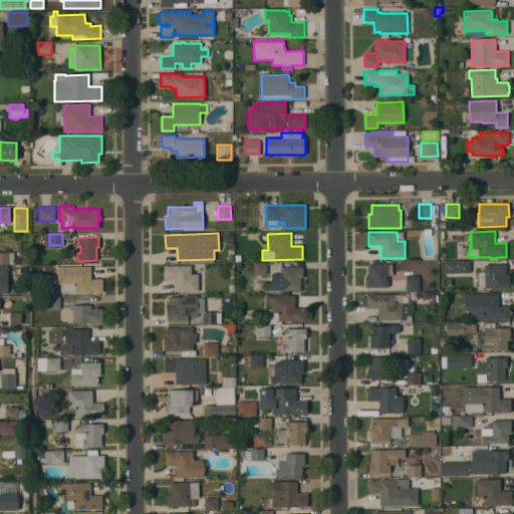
[(0,266),(0,252),(14,252),(14,264),(8,264),(8,266),(0,266)]
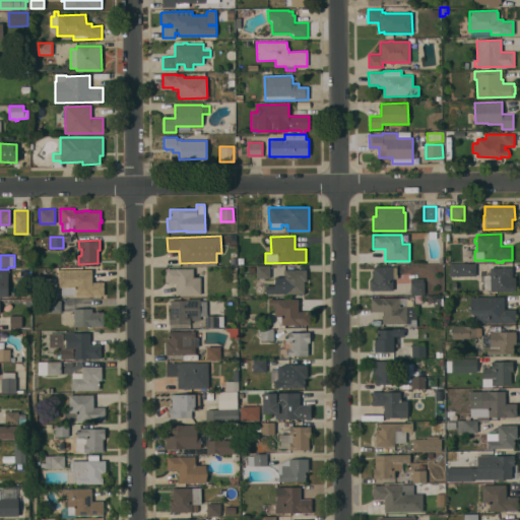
[(449,264),(475,264),(475,275),(450,276),(449,264)]
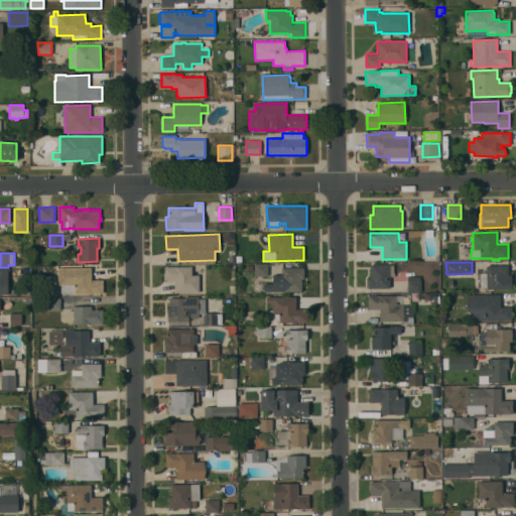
[(254,264),(267,264),(268,276),(254,276),(254,264)]
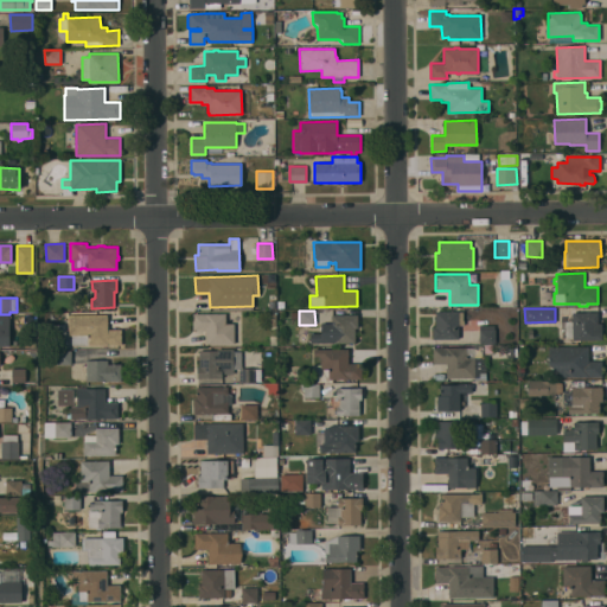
[(458,311),(459,339),(433,339),(433,327),(435,327),(435,312),(458,311)]
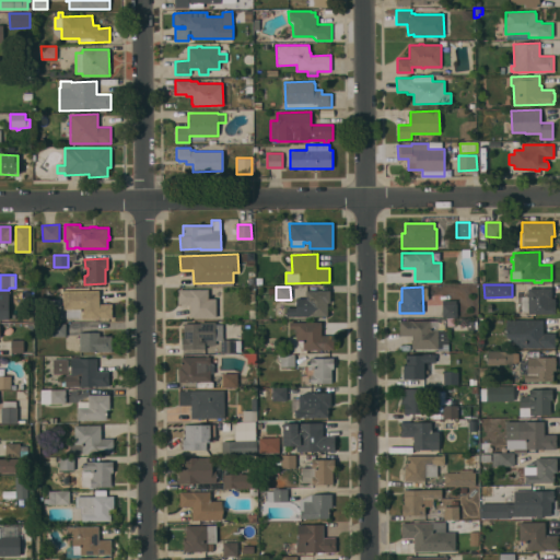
[(527,288),(551,288),(551,299),(556,299),(556,314),(527,314),(527,288)]
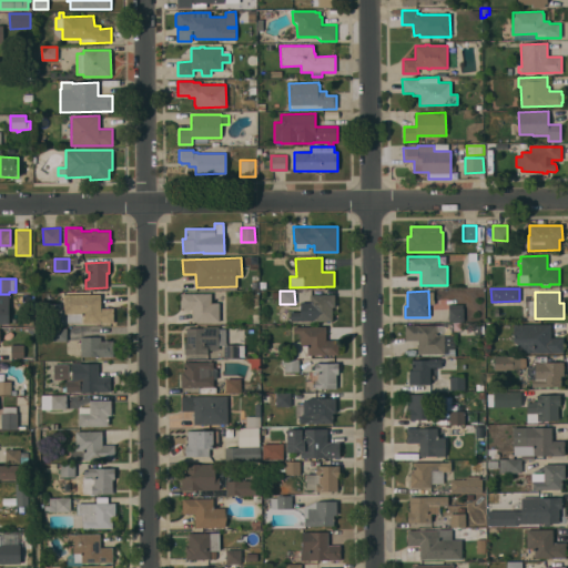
[(219,322),(193,322),(193,308),(180,308),(180,293),(211,293),(211,303),(219,303),(219,321),(219,322)]
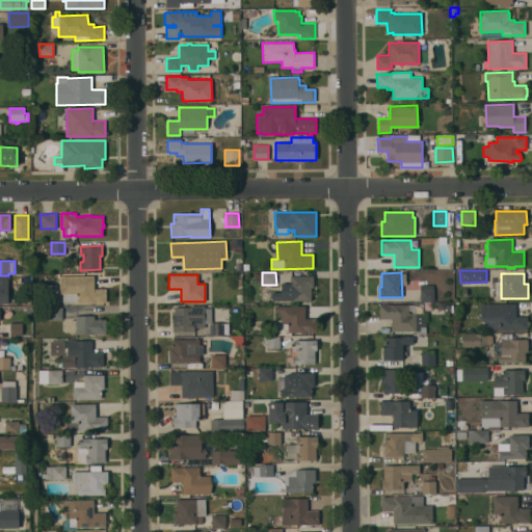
[(8,303),(0,303),(0,275),(8,275),(8,303)]
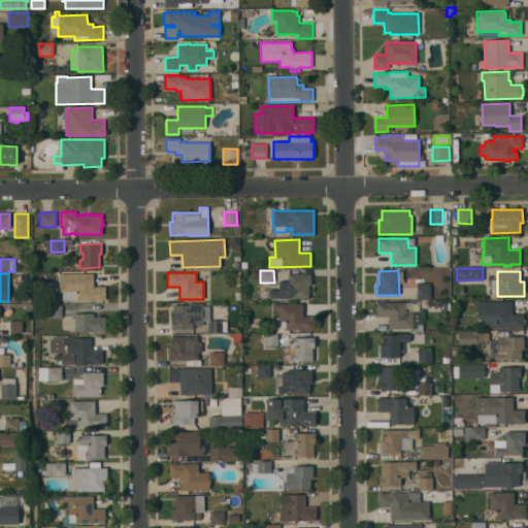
[(59,274),(94,273),(94,287),(105,286),(105,300),(93,300),(93,302),(86,302),(86,300),(62,300),(62,292),(60,292),(59,274)]
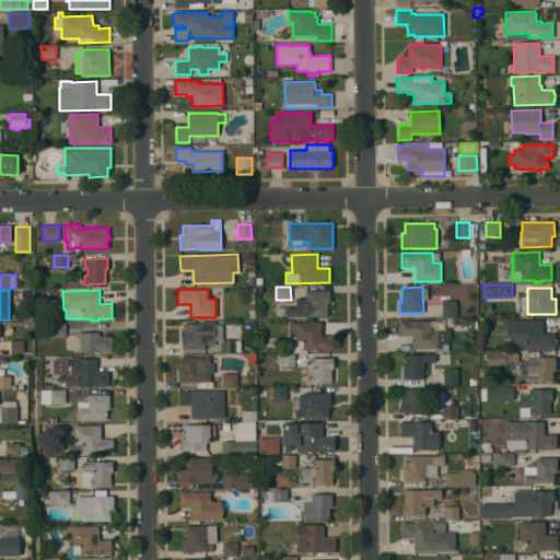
[(306,290),(329,290),(329,302),(327,303),(327,316),(287,316),(287,308),(296,307),(296,299),(306,298),(306,290)]
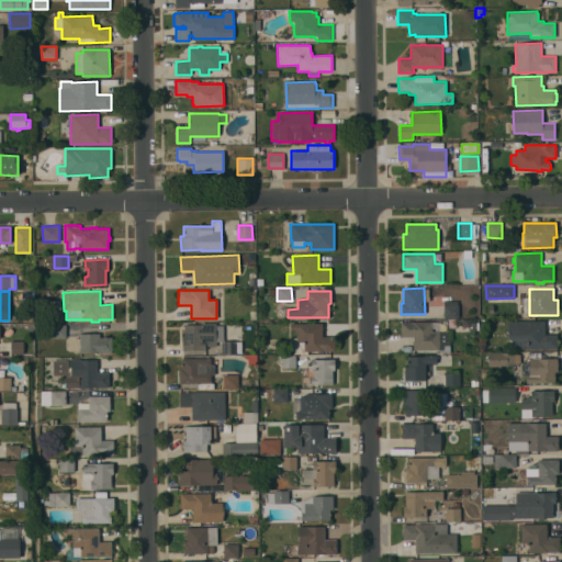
[(444,302),(458,301),(458,318),(444,318),(444,305),(444,302)]
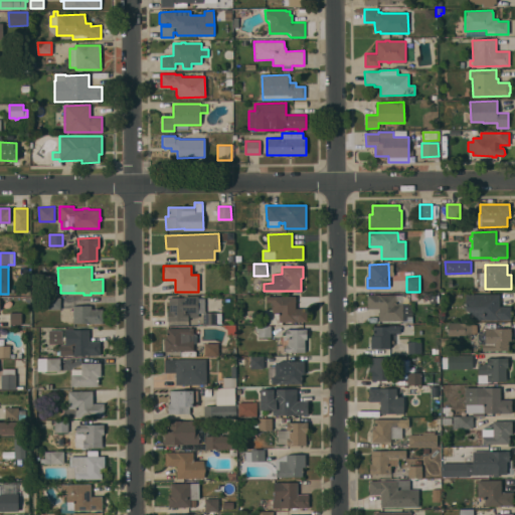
[(399,323),(402,323),(402,321),(379,321),(379,309),(367,309),(367,295),(401,295),(401,294),(408,293),(409,304),(412,304),(412,323),(413,323),(413,324),(399,324),(399,323)]
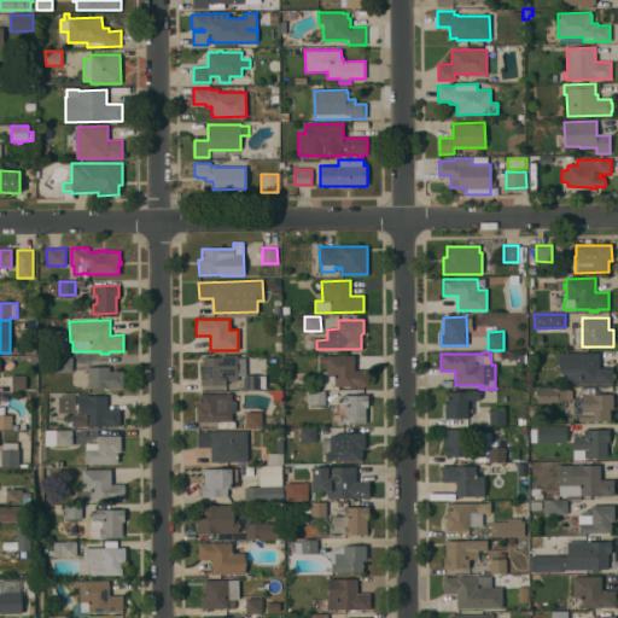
[(613,367),(613,384),(563,384),(563,372),(559,372),(559,353),(599,353),(599,367),(613,367)]
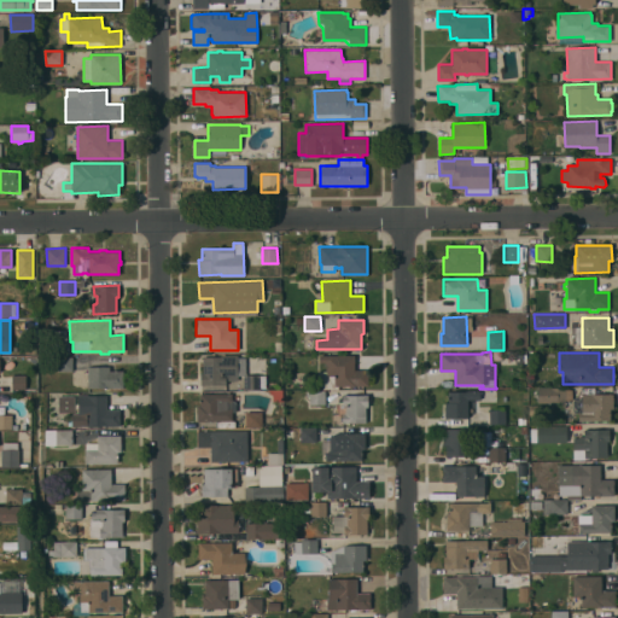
[(238,380),(226,380),(226,385),(200,385),(200,373),(203,373),(203,356),(221,356),(221,355),(238,355),(238,357),(245,357),(245,375),(266,375),(266,388),(260,388),(260,389),(244,389),(244,375),(238,375),(238,380)]
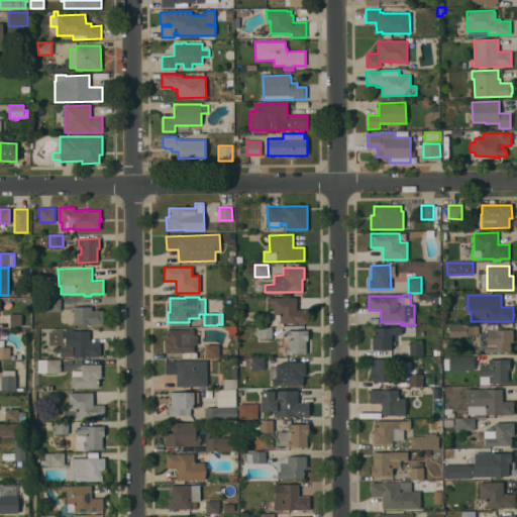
[(292,324),(289,324),(289,323),(283,323),(283,326),(267,326),(266,311),(273,311),(273,303),(268,304),(268,297),(296,297),(297,309),(308,309),(308,323),(292,323),(292,324)]
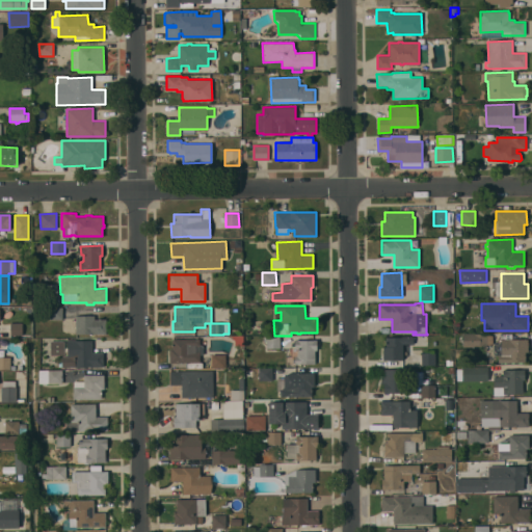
[(62,307),(62,319),(49,319),(49,308),(62,307)]
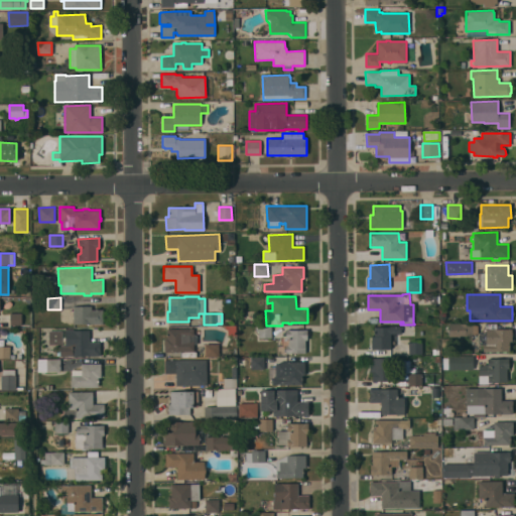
[(103,324),(74,324),(74,306),(92,305),(92,309),(103,309),(103,324)]
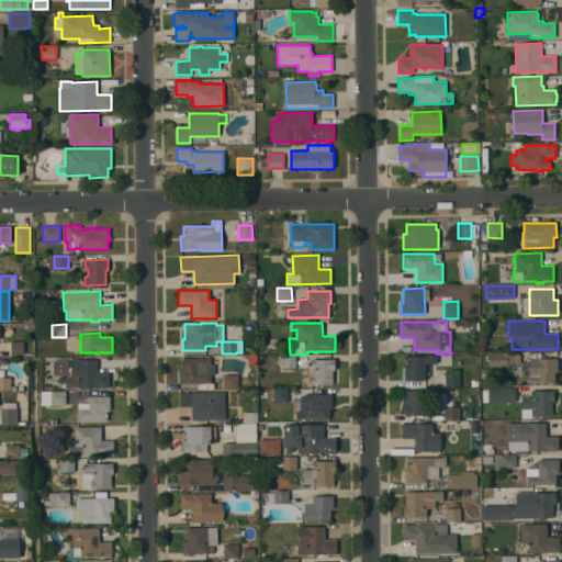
[(11,341),(23,340),(23,355),(11,355),(11,341)]
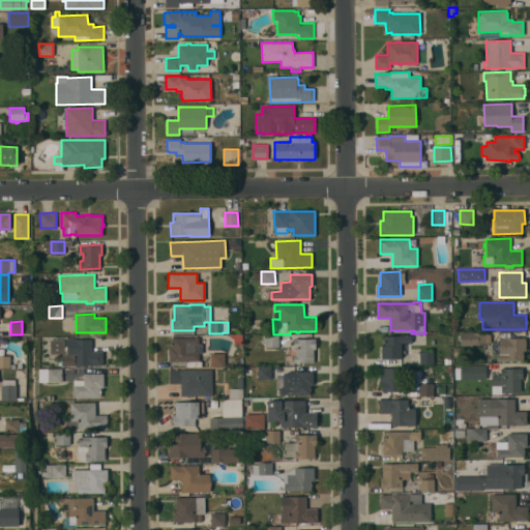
[(462,333),(484,333),(486,345),(462,346),(462,333)]
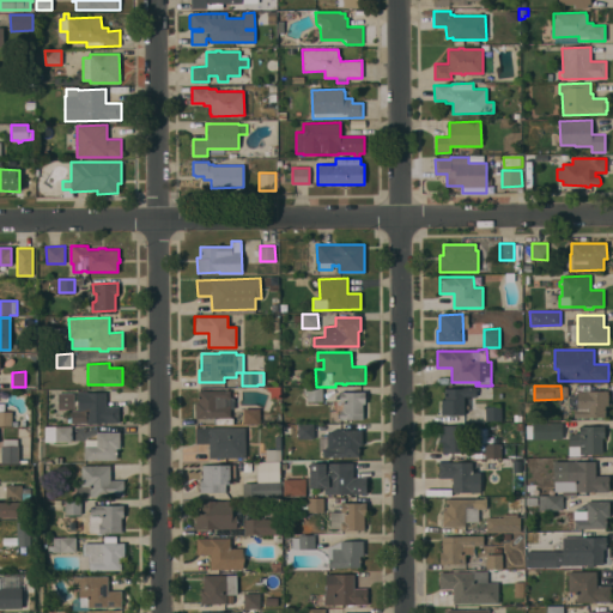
[(303,388),(322,388),(322,401),(307,401),(307,394),(303,394),(303,388)]
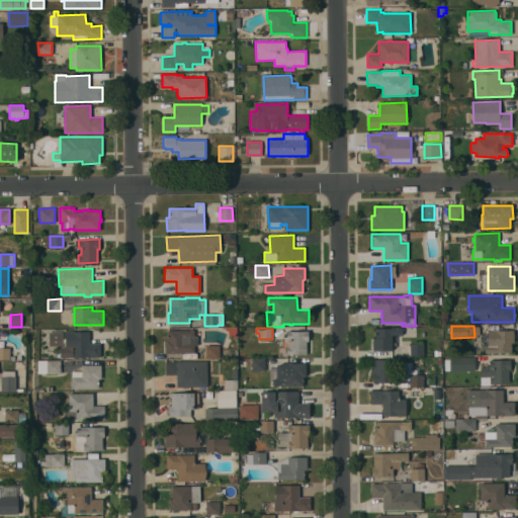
[(403,328),(403,335),(393,335),(393,339),(394,339),(394,342),(392,342),(393,350),(373,350),(373,348),(372,348),(372,344),(373,344),(372,338),(375,338),(375,336),(375,335),(375,332),(375,330),(375,328),(402,328),(403,328)]
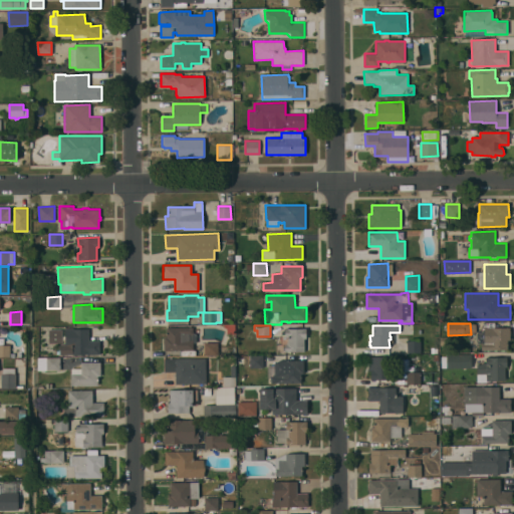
[(48,343),(48,329),(54,329),(54,327),(62,327),(62,343),(48,343)]
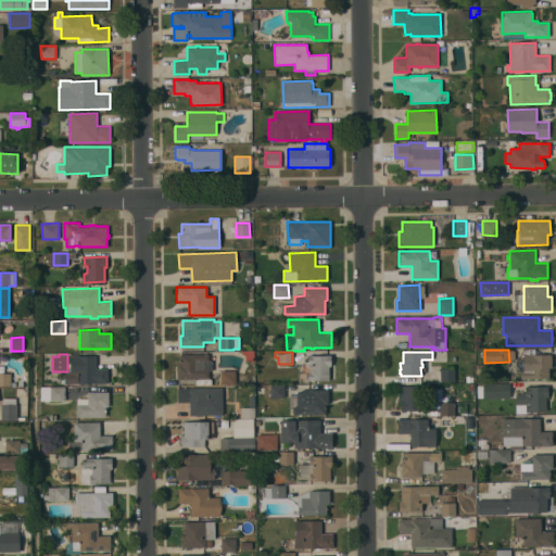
[(180,354),(209,354),(209,361),(211,361),(211,369),(209,369),(209,379),(177,379),(177,365),(180,365),(180,354)]
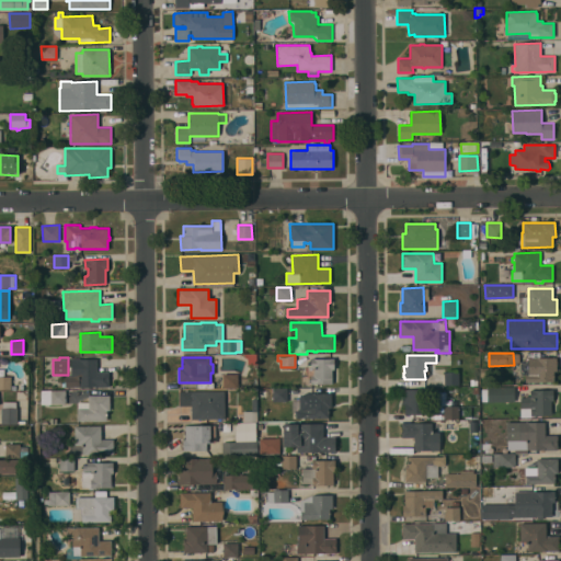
[(553,381),(550,381),(550,382),(547,384),(547,381),(541,381),(541,384),(538,384),(538,381),(534,381),(534,384),(530,384),(530,381),(525,381),(525,376),(521,376),(521,362),(528,362),(528,357),(557,357),(557,371),(553,371),(553,381)]
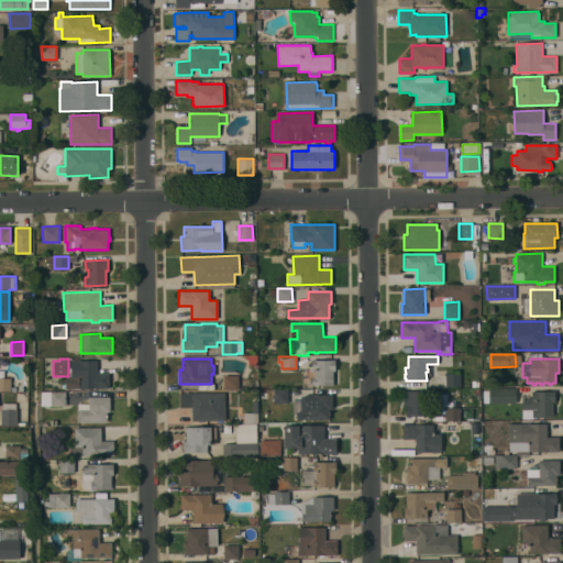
[(97,360),(97,373),(109,373),(109,387),(109,388),(97,388),(97,387),(66,387),(66,378),(70,378),(72,360),(97,360)]
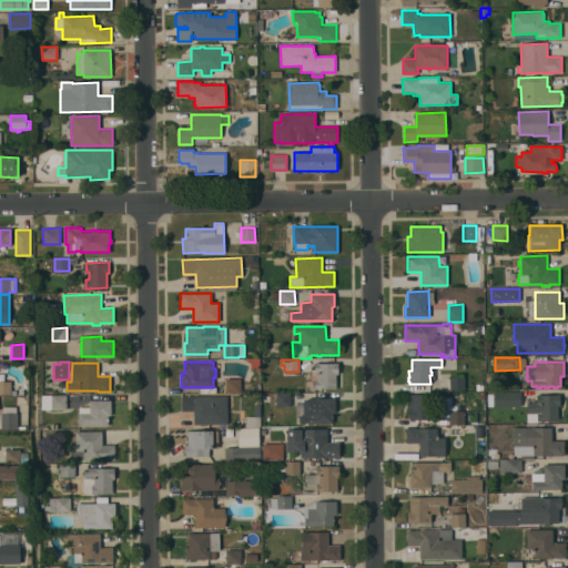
[(338,363),(338,374),(336,374),(336,388),(315,389),(315,381),(317,381),(317,373),(315,373),(315,363),(318,363),(318,364),(335,363),(338,363)]
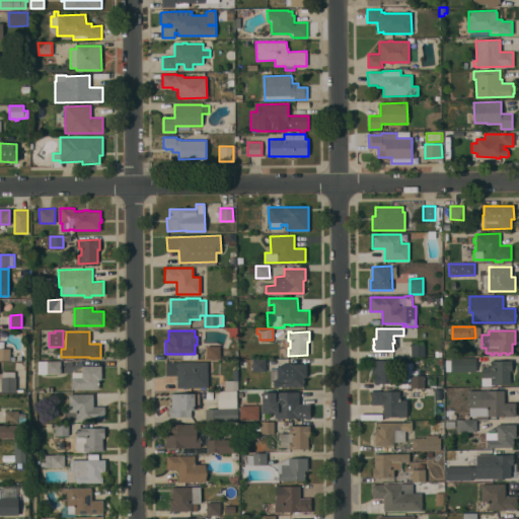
[(411,345),(424,344),(424,356),(411,357),(411,345)]
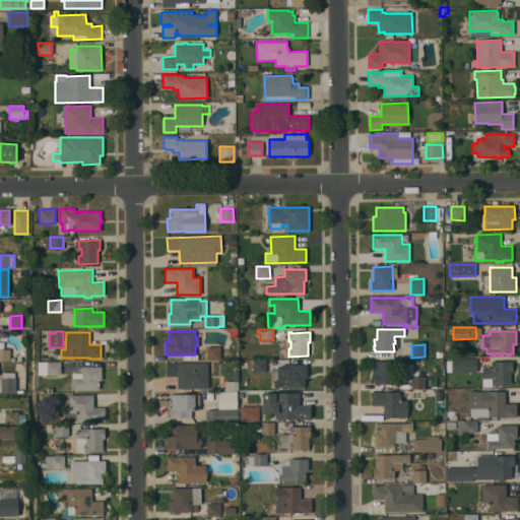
[(220,360),(206,360),(206,346),(220,346),(220,360)]
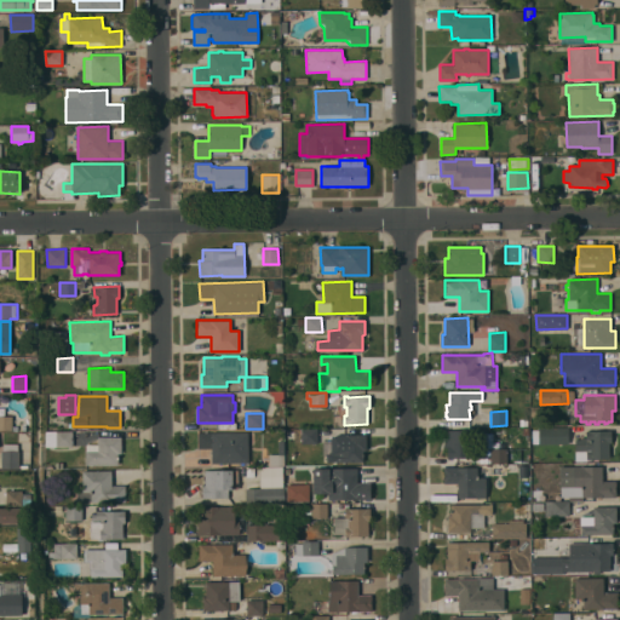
[(0,415),(12,415),(11,430),(0,430),(0,415)]
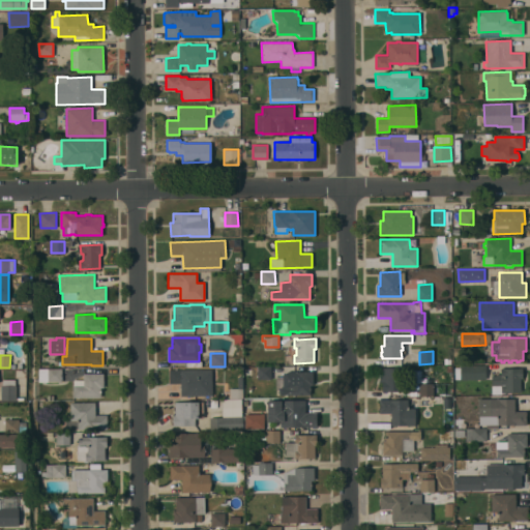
[(472,365),(486,365),(486,377),(472,377),(472,365)]
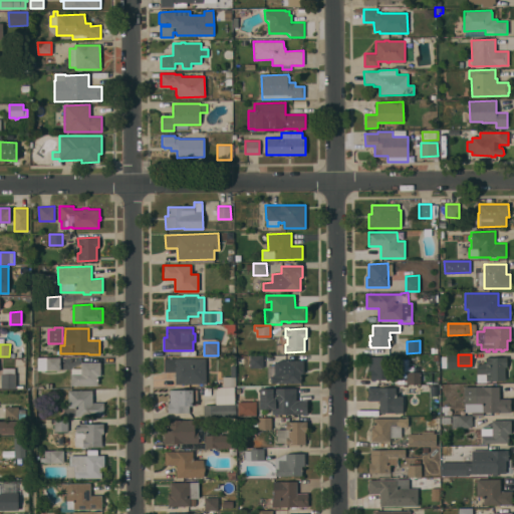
[(249,356),(263,356),(263,367),(249,367),(249,356)]
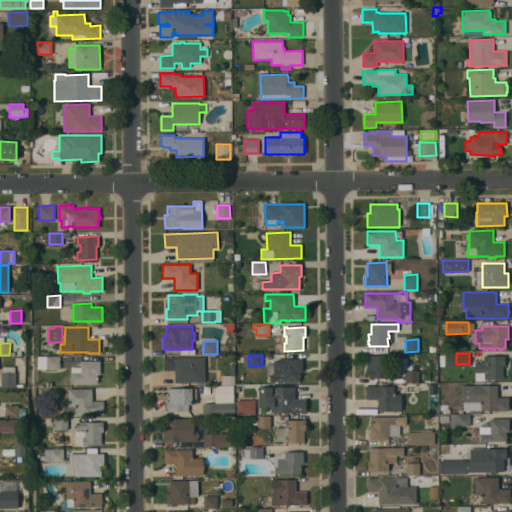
[(367,356),(389,355),(390,378),(386,379),(386,377),(373,378),(370,378),(369,369),(367,369),(367,356)]
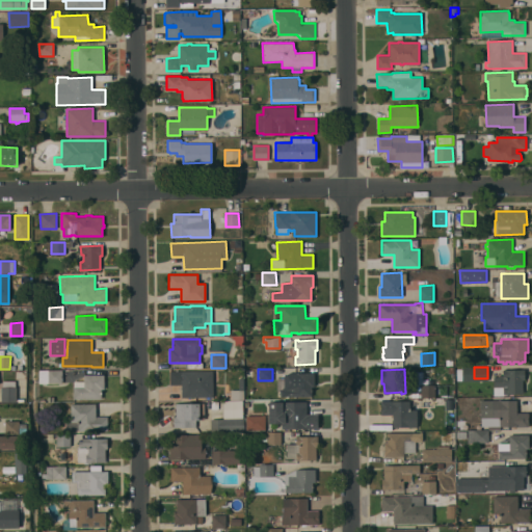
[(503,370),(524,369),(524,380),(522,380),(523,393),(503,394),(503,388),(494,388),(493,377),(498,377),(498,375),(503,375),(503,370)]
